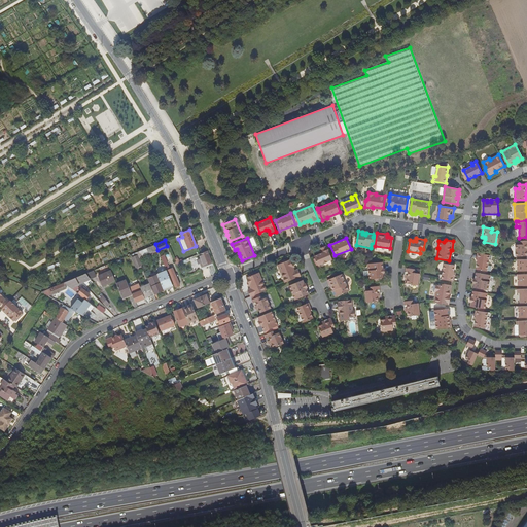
[(526,252),(526,251),(526,250),(526,240),(520,241),(520,244),(516,245),(516,256),(526,255),(526,252)]
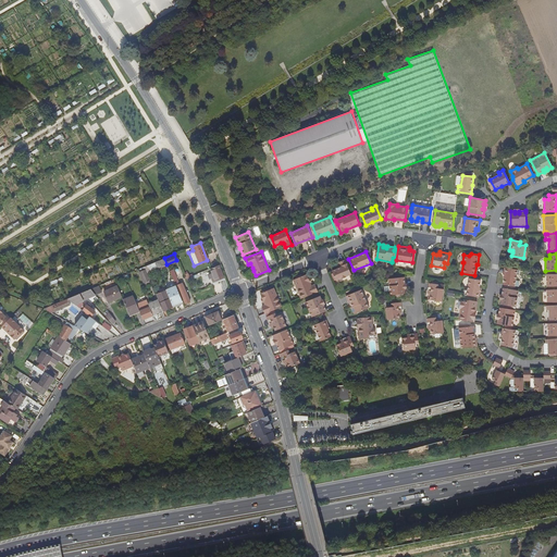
[(157,269),(166,264),(164,258),(153,262),(156,268),(157,269)]
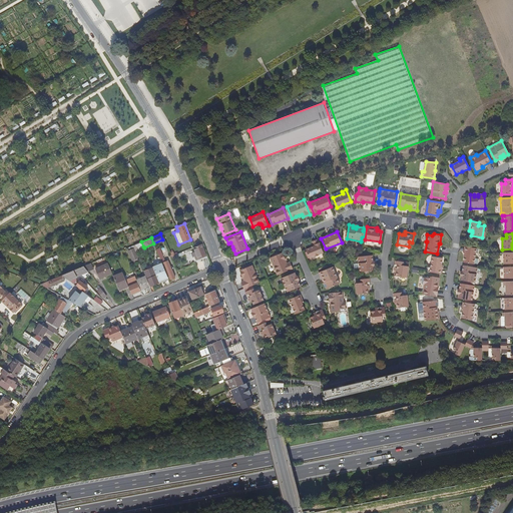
[(312,247),(321,245),(318,239),(312,241),(313,244),(314,246),(312,247)]
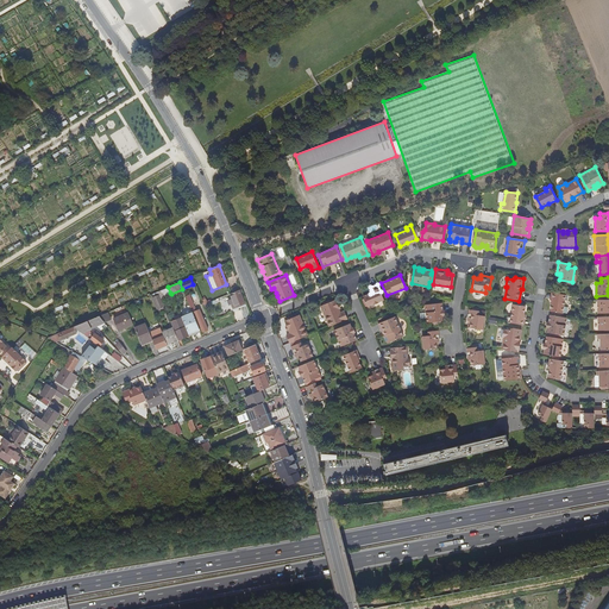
[(239,289),(230,294),(231,297),(227,299),(230,305),(231,305),(233,308),(245,303),(239,289)]
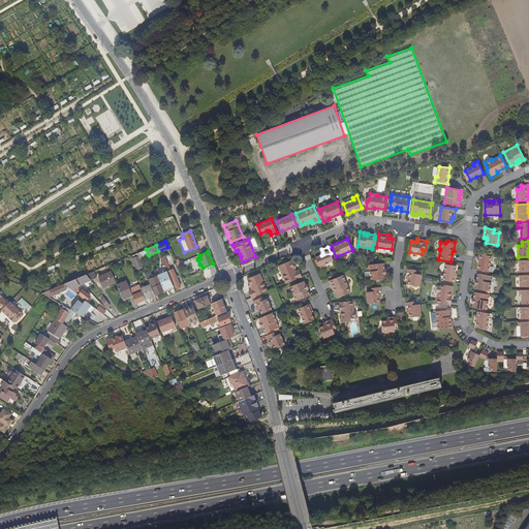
[(329,262),(334,260),(331,253),(321,255),(316,257),(319,266),(323,265),(324,265),(329,263),(329,262)]
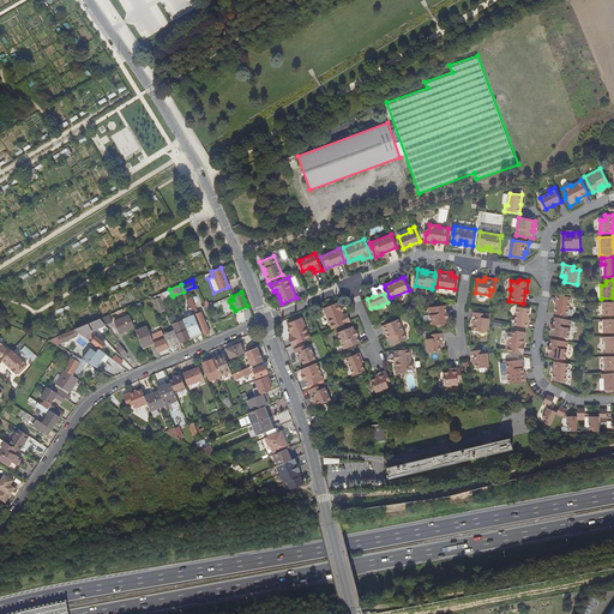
[(558,295),(557,305),(555,313),(567,315),(570,302),(572,304),(573,298),(558,295)]
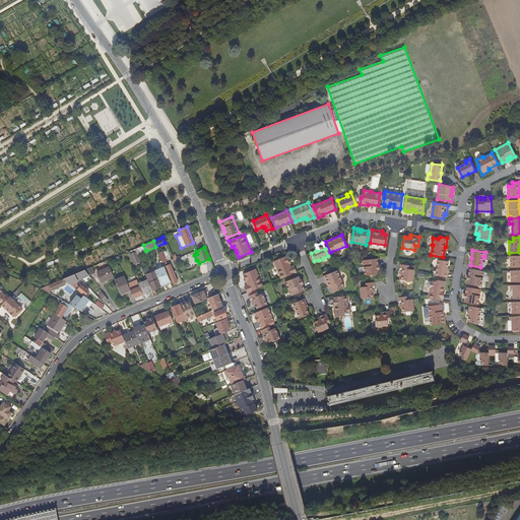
[(140,261),(136,252),(130,254),(134,263),(140,261)]
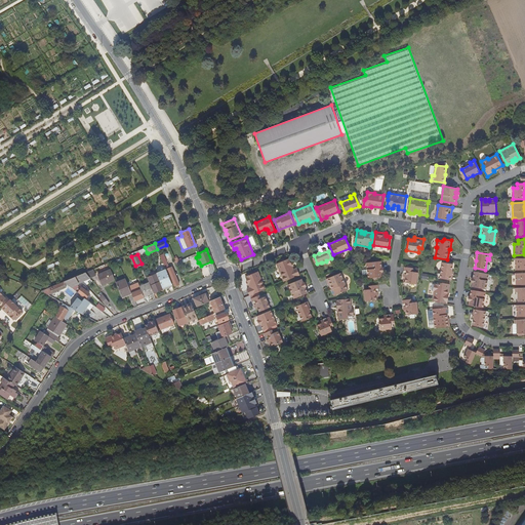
[(524,269),(524,257),(516,258),(516,270),(524,269)]
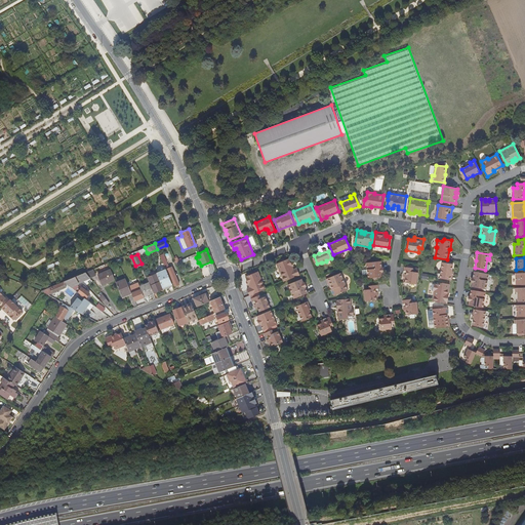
[(284,281),(299,275),(296,269),(293,270),(292,267),(290,264),(288,258),(285,259),(284,258),(279,261),(279,263),(277,264),(284,281)]
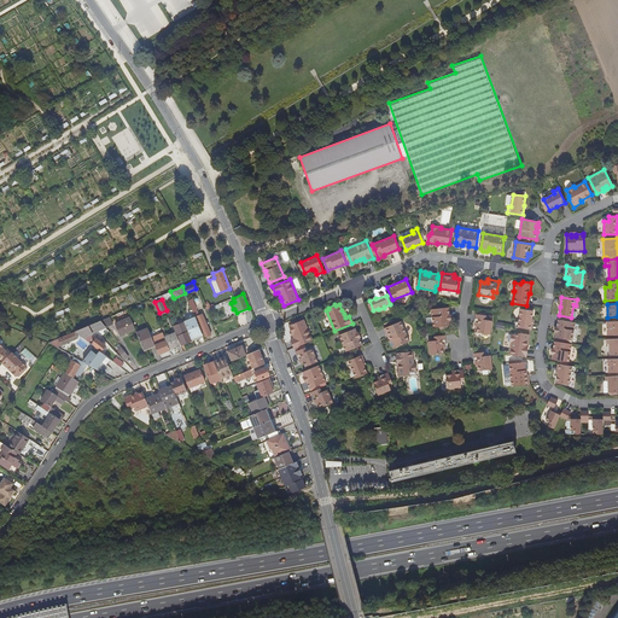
[(452,325),(450,320),(449,320),(448,315),(450,315),(449,307),(431,309),(433,327),(452,325)]
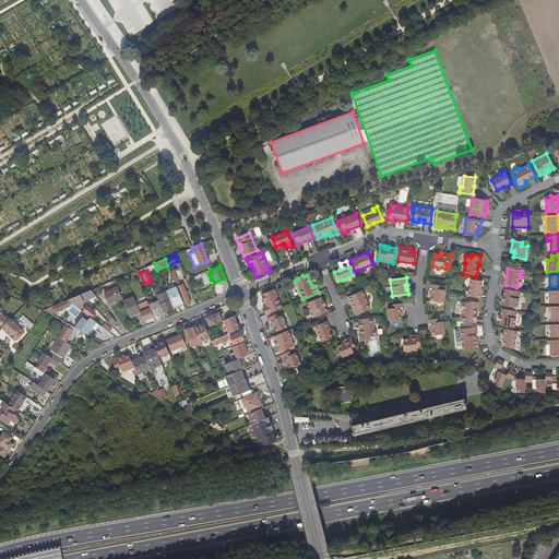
[(466,296),(479,298),(482,289),(483,282),(471,280),(468,292),(466,292),(466,296)]
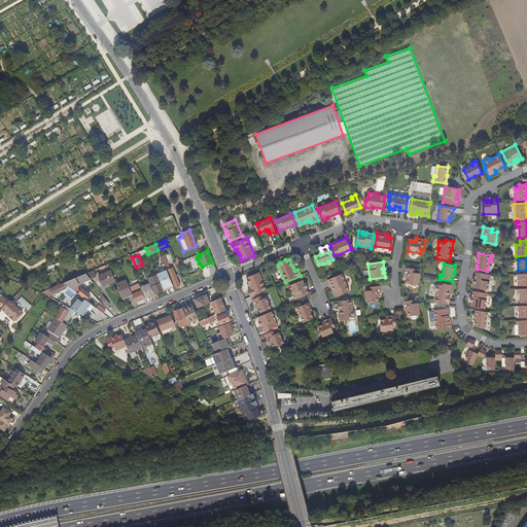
[(408,278),(408,280),(407,283),(418,285),(420,274),(415,273),(415,270),(414,269),(415,267),(409,266),(408,268),(407,268),(405,278),(406,278),(408,278)]
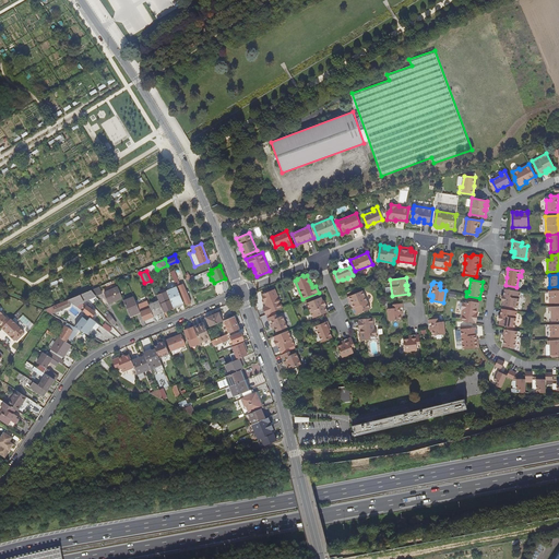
[(180,295),(182,302),(185,301),(186,305),(190,302),(182,284),(178,286),(181,294),(180,295)]
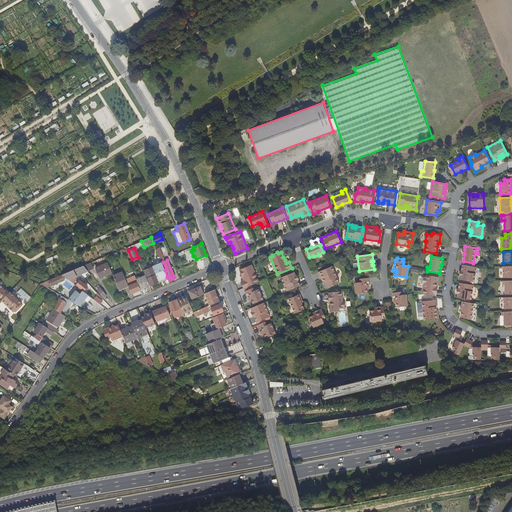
[(86,269),(87,271),(93,268),(91,262),(83,265),(86,269)]
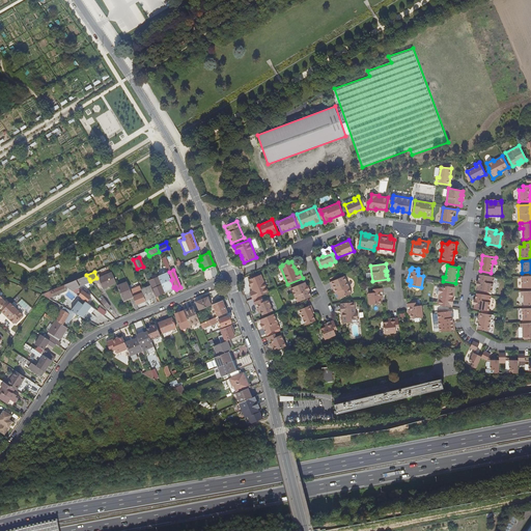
[(173,287),(171,280),(167,272),(158,276),(158,277),(165,291),(174,287),(173,287)]
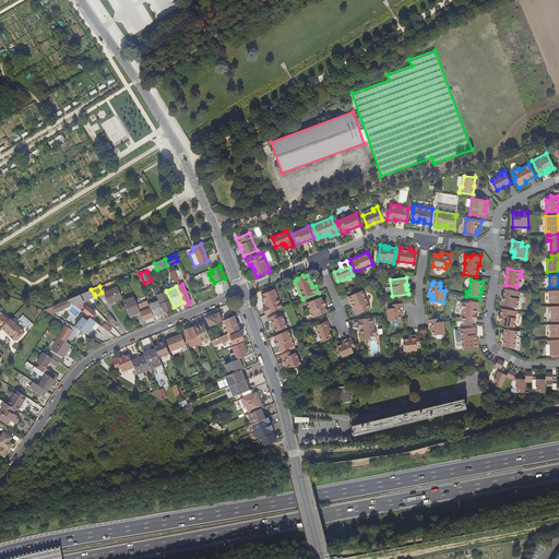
[(122,298),(118,287),(104,294),(108,304),(122,298)]
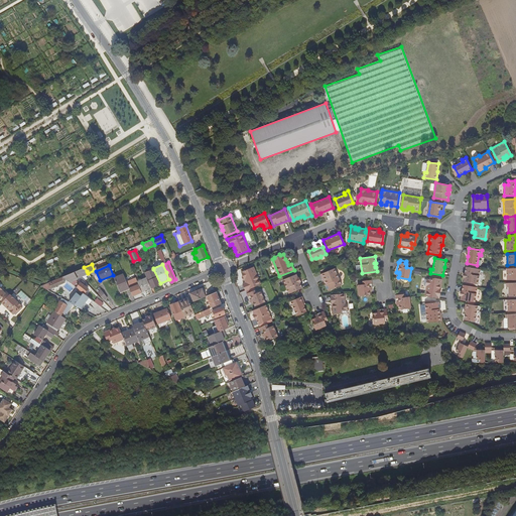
[(76,276),(87,271),(84,267),(62,276),(63,277),(71,282),(76,280),(75,278),(77,278),(76,276)]
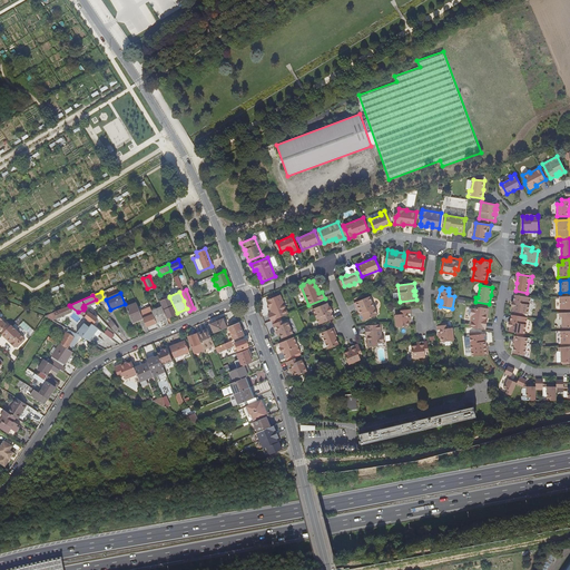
[(272,321),(288,314),(281,295),(267,301),(268,305),(271,308),(272,312),(268,314),(272,321)]
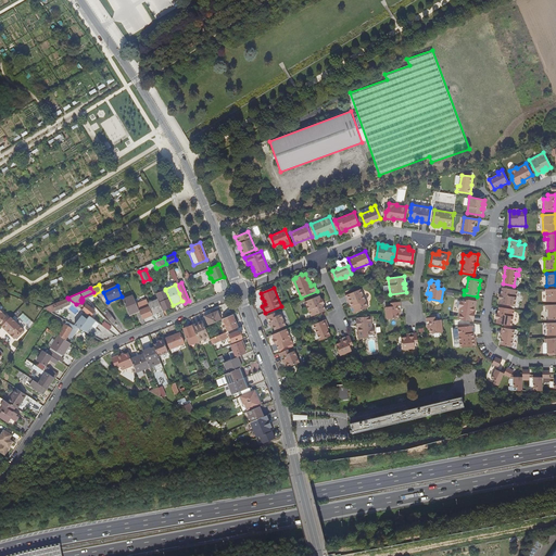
[(515,305),(517,290),(502,288),(501,294),(503,295),(502,299),(501,299),(500,303),(502,304),(507,304),(507,306),(512,307),(513,305),(515,305)]
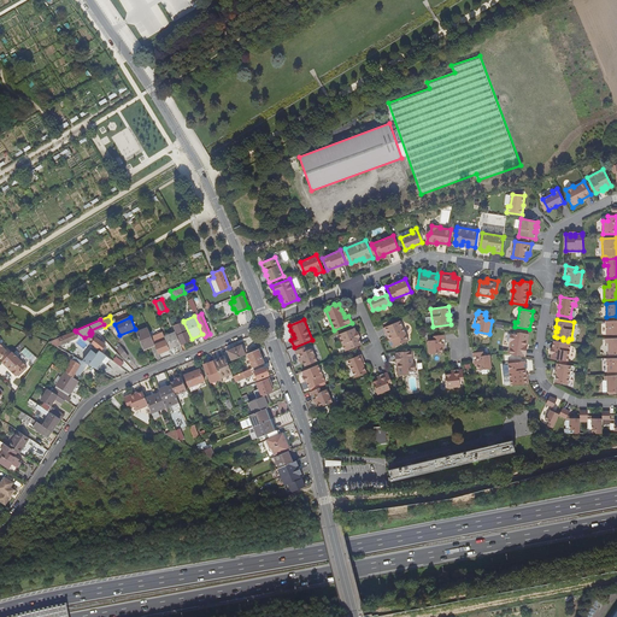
[(616,335),(616,321),(606,322),(606,335),(616,335)]
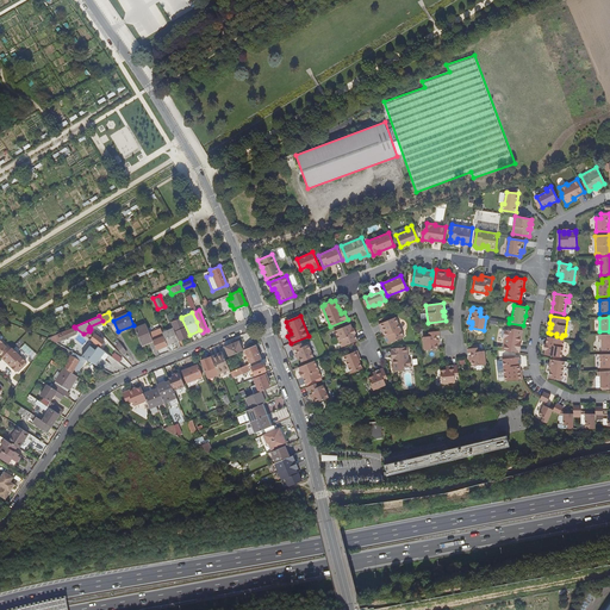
[(190,336),(190,335),(181,318),(170,323),(173,328),(178,340),(179,341),(190,336)]
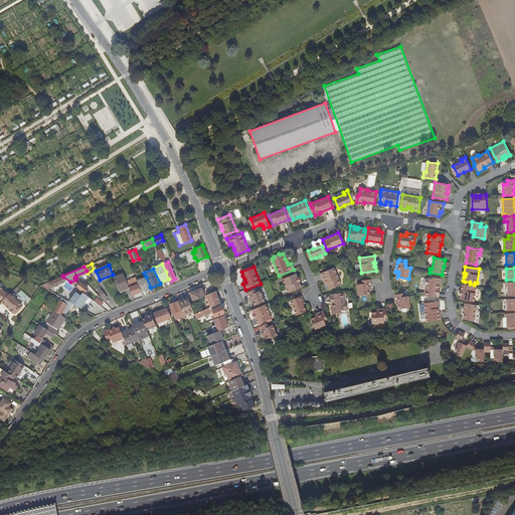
[(327,283),(325,284),(325,286),(326,289),(327,290),(340,285),(334,269),(320,274),(323,281),(324,280),(325,280),(327,283)]
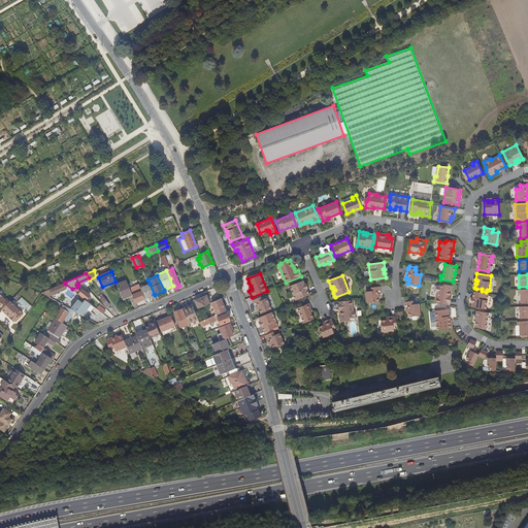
[(123,298),(132,295),(126,281),(117,284),(123,298)]
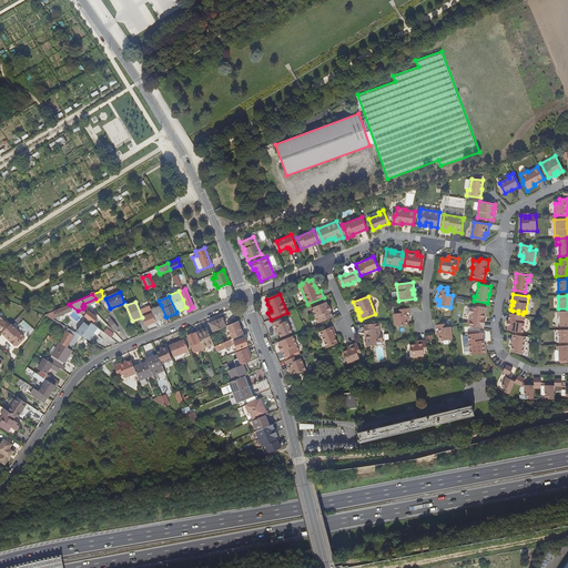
[(325,307),(327,306),(325,302),(311,308),(317,323),(332,317),(330,311),(327,311),(325,307)]
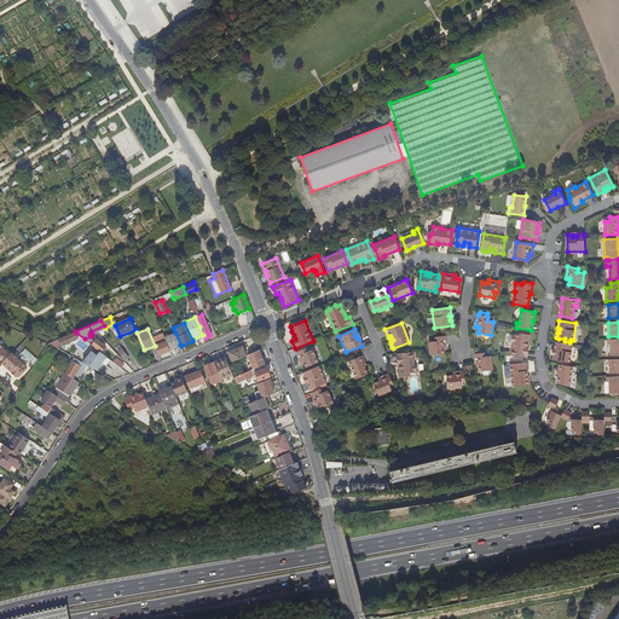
[(79,339),(76,333),(59,339),(62,345),(79,339)]
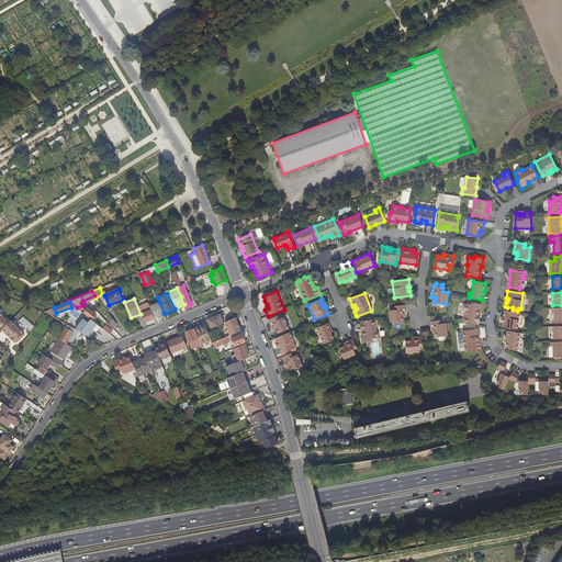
[(154,317),(164,313),(159,302),(154,304),(153,303),(149,304),(150,306),(149,306),(150,310),(154,317)]
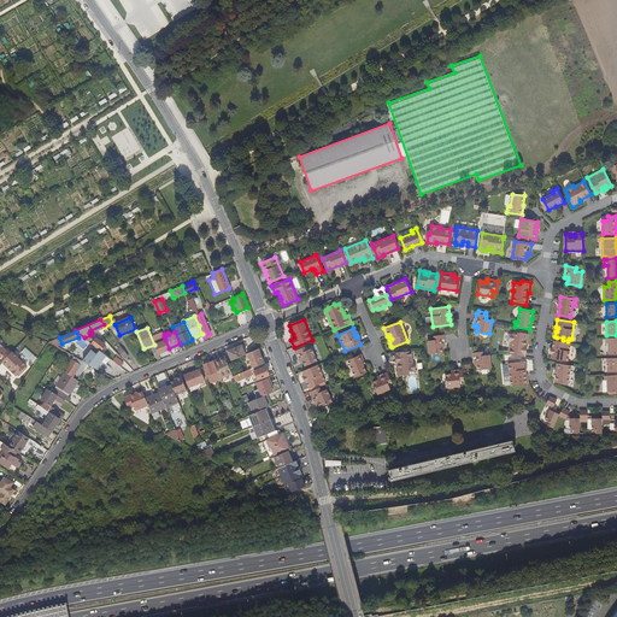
[(524,345),(526,345),(528,335),(518,333),(516,335),(510,334),(509,342),(510,342),(507,354),(522,356),(524,345)]
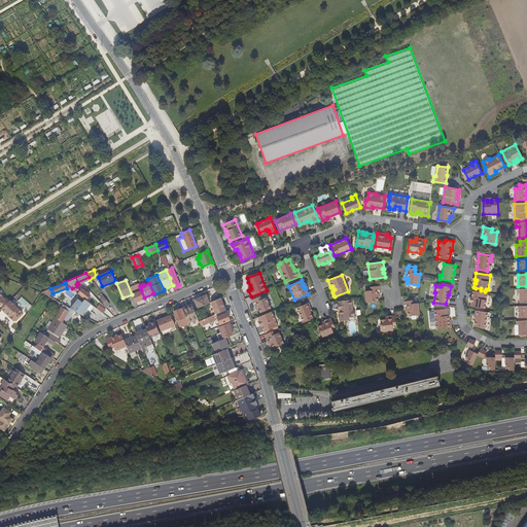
[(378,296),(380,295),(381,295),(380,286),(372,287),(372,290),(365,291),(367,303),(379,301),(378,299),(378,296)]
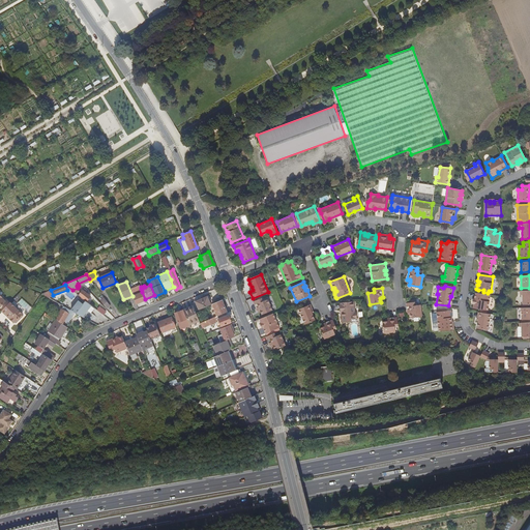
[(83,290),(80,294),(87,300),(91,296),(83,290)]
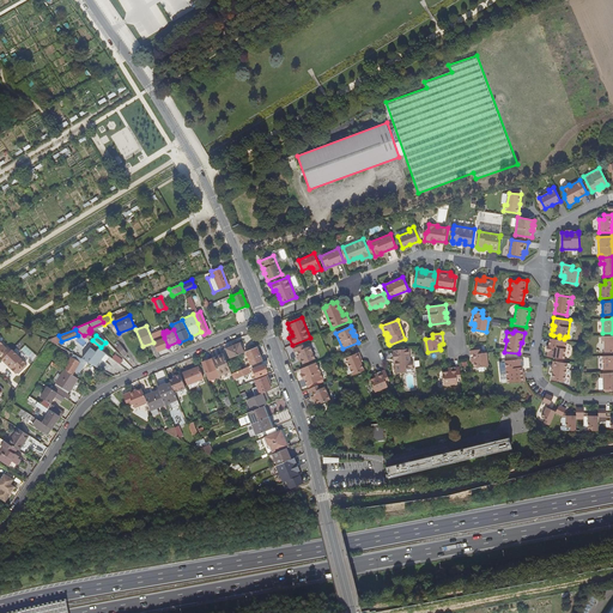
[(612,352),(612,335),(601,337),(601,341),(605,341),(605,352),(611,352),(612,352)]
